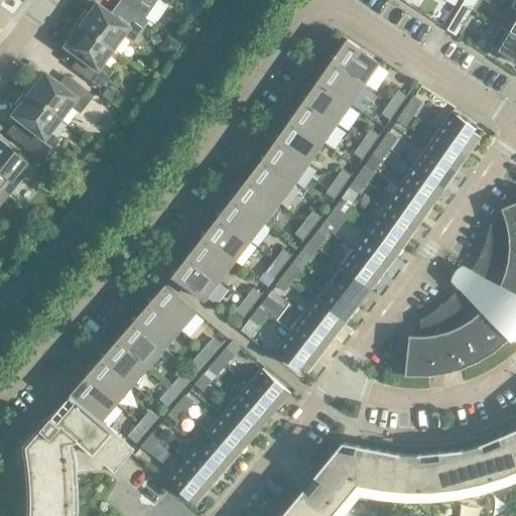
[(156,0),(126,0),(124,4),(144,18),(156,0)]
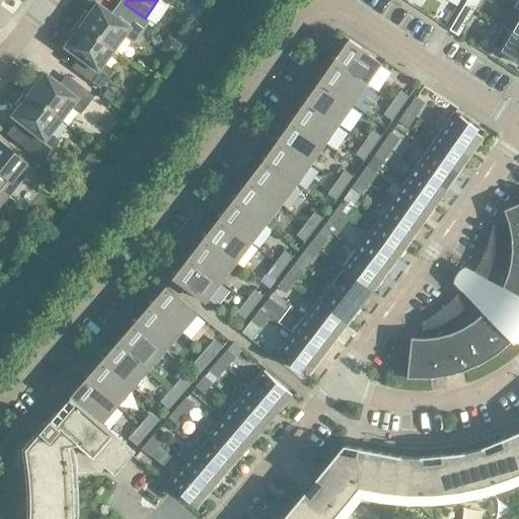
[(468,0),(466,4),(475,10),(480,0),(468,0)]
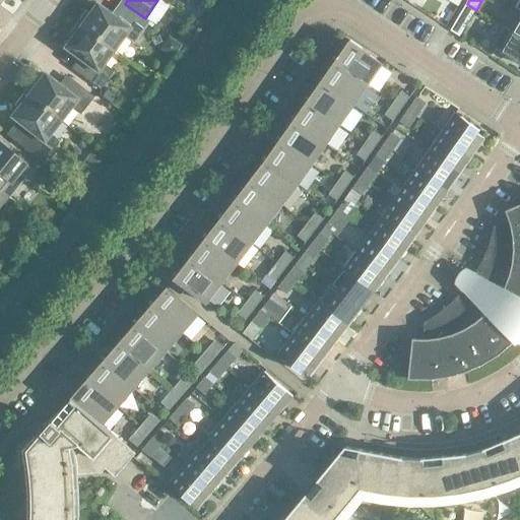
[(76,23),(113,50),(124,37),(133,44),(149,21),(145,18),(125,4),(115,17),(95,4),(89,13),(85,10),(76,23)]
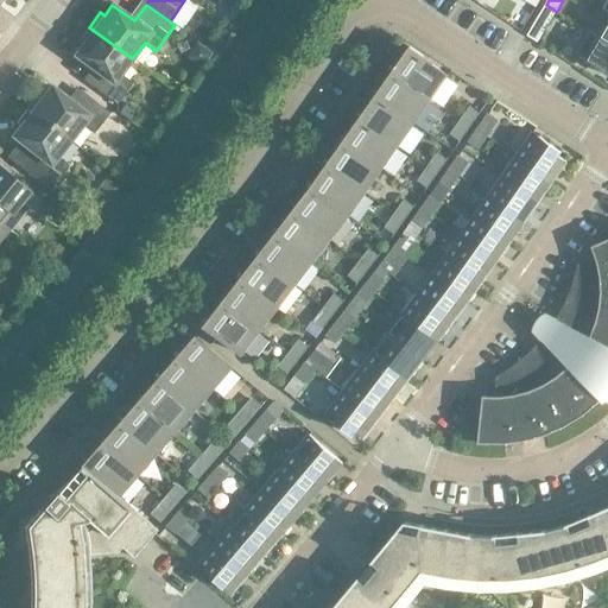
[(557,12),(546,5),(537,20),(548,26),(557,12)]
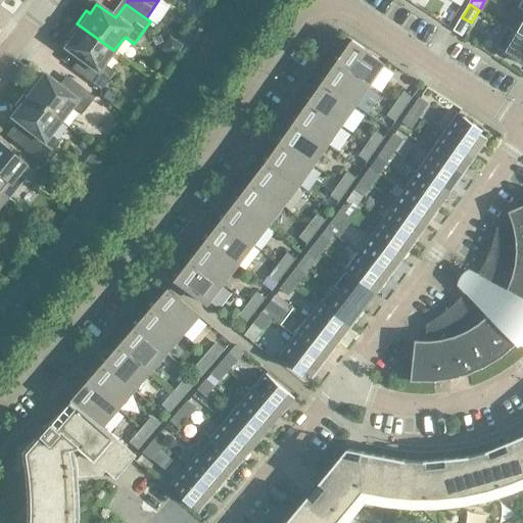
[(113,50),(77,24),(67,37),(70,39),(64,48),(83,62),(76,72),(100,90),(113,72),(103,64),(113,50)]
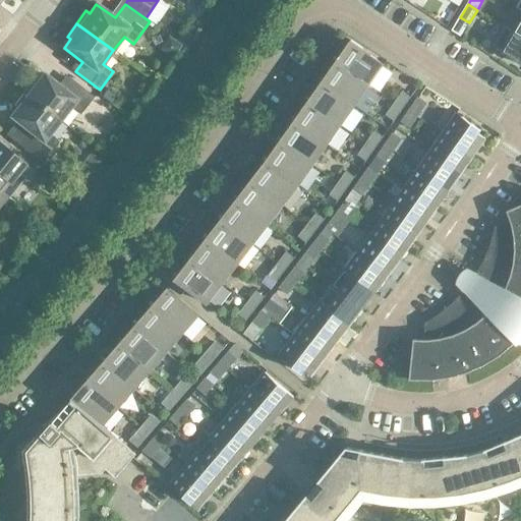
[(520,62),(520,36),(515,33),(506,27),(495,47),(520,62)]
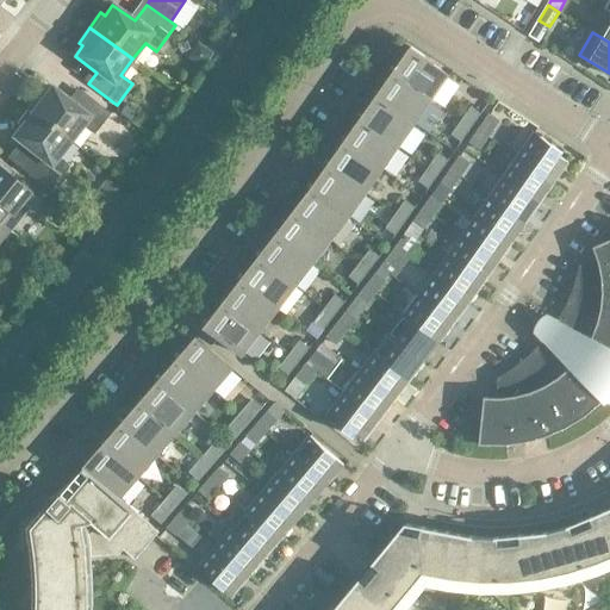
[(394,74),(433,101),(450,76),(411,50),(394,74)]
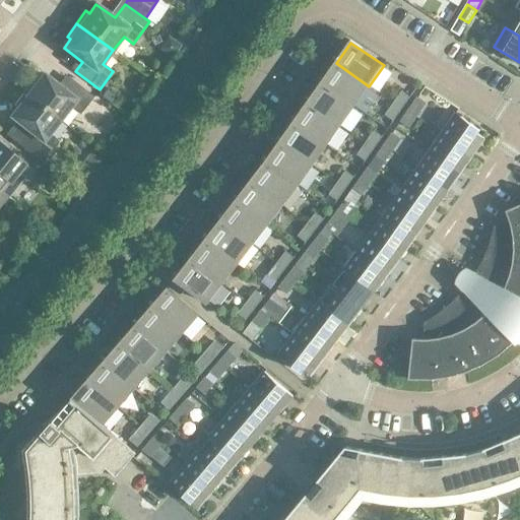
[(369,86),(336,63),(322,83),(354,106),(369,86)]
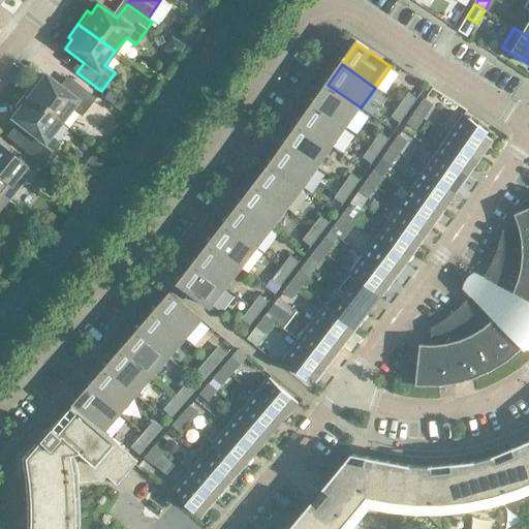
[(28,97),(61,123),(71,109),(82,117),(95,99),(71,80),(63,90),(44,75),(28,97)]
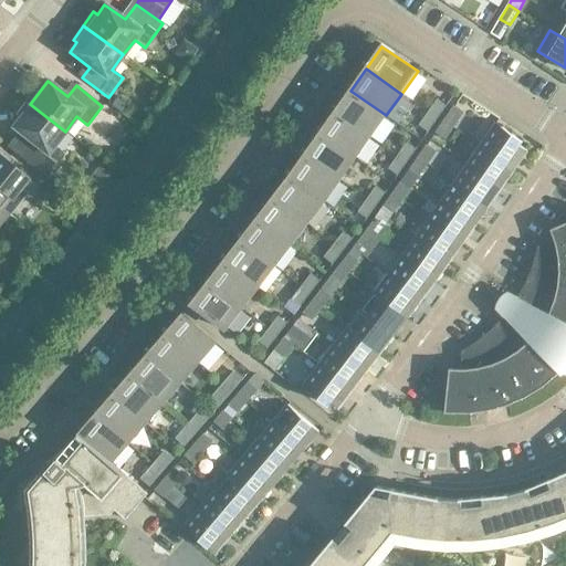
[(386,115),(350,91),(336,112),(371,137),(386,115)]
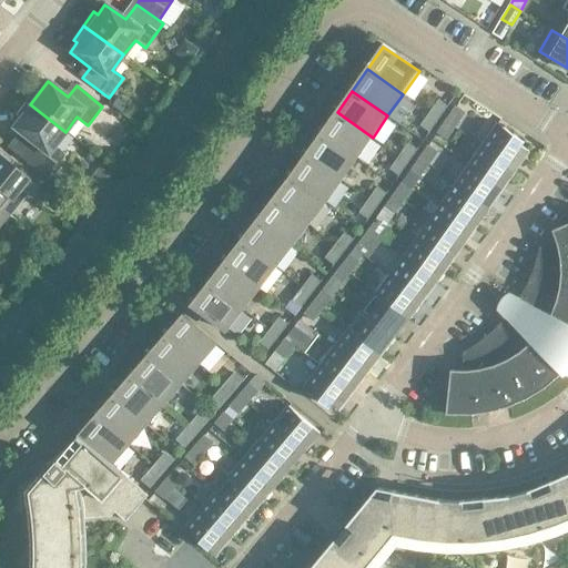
[(429,113),(439,120),(448,107),(439,100),(429,113)]
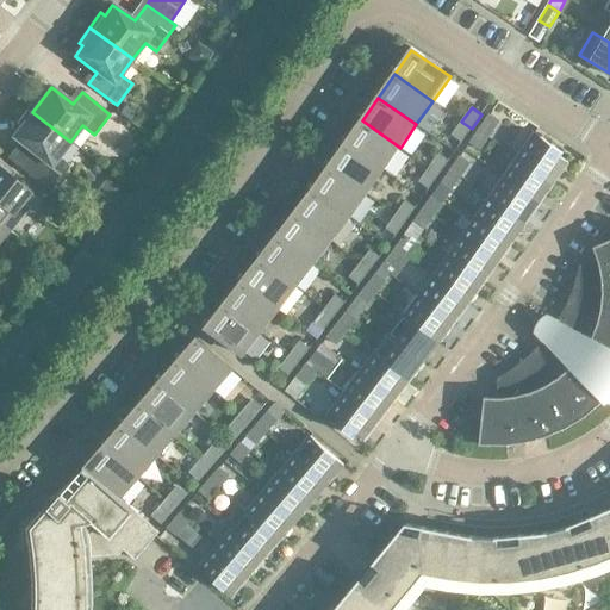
[(70,142),(32,112),(31,113),(27,110),(17,124),(20,126),(12,137),(33,154),(22,169),(50,191),(69,167),(57,157),(70,142)]
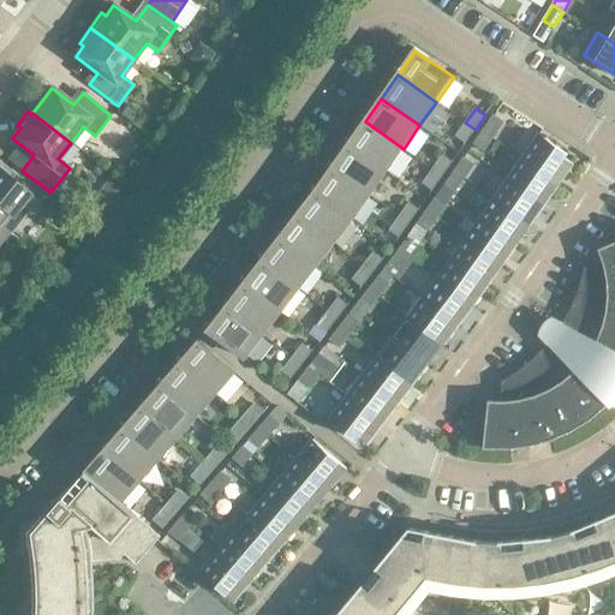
[(483,131),(493,138),(505,123),(494,115),(483,131)]
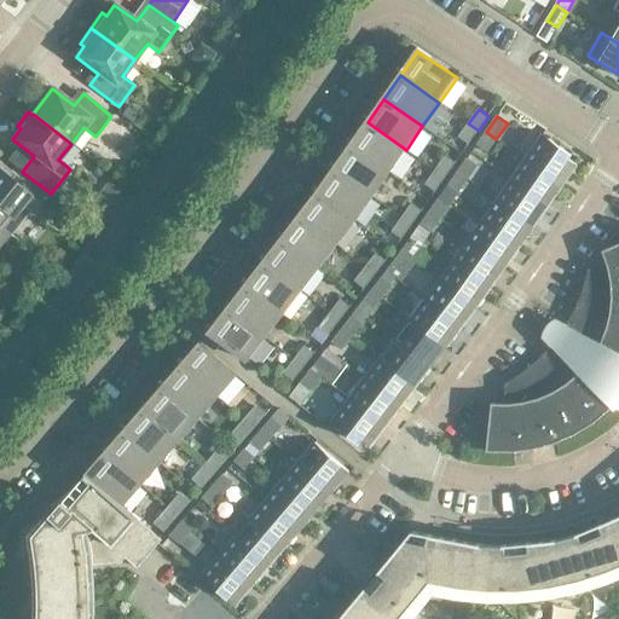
[(406,150),(368,122),(351,146),(389,174),(406,150)]
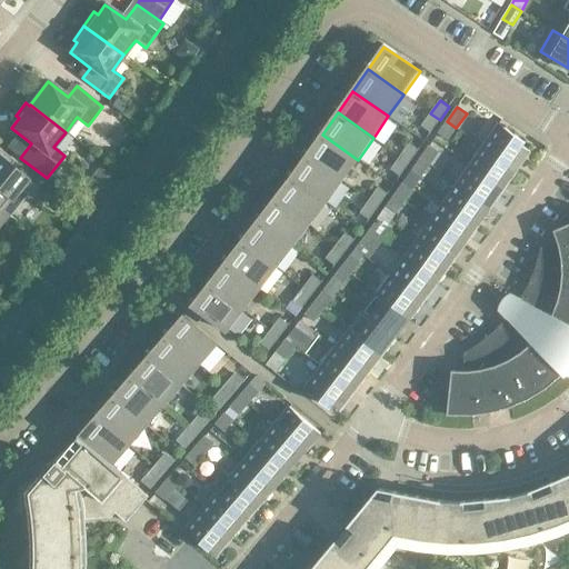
[(440,120),(430,113),(421,126),(431,133),(440,120)]
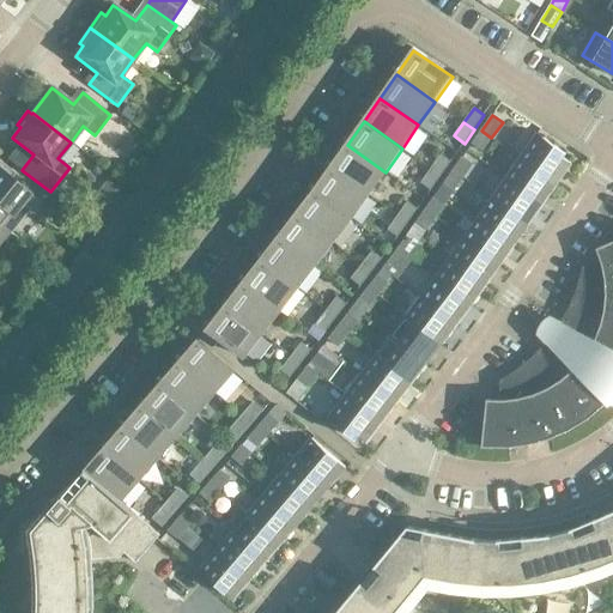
[(491,138),(481,131),(472,144),(483,151),(491,138)]
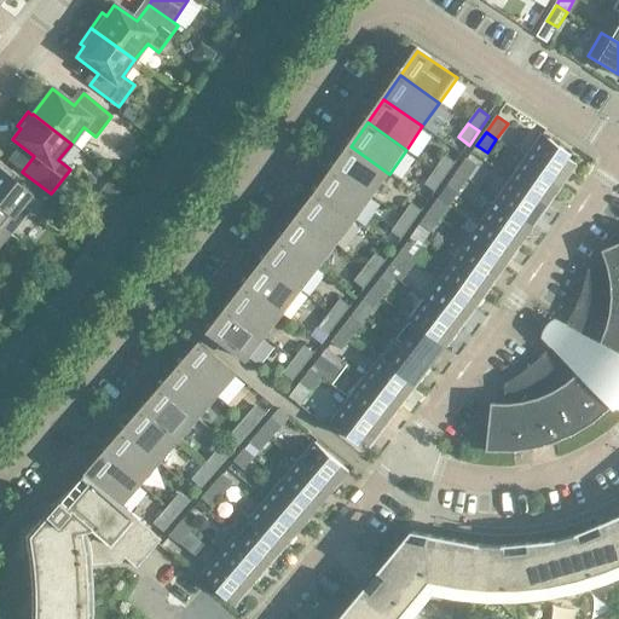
[(526,161),(562,186),(577,165),(570,160),(572,155),(543,136),(526,161)]
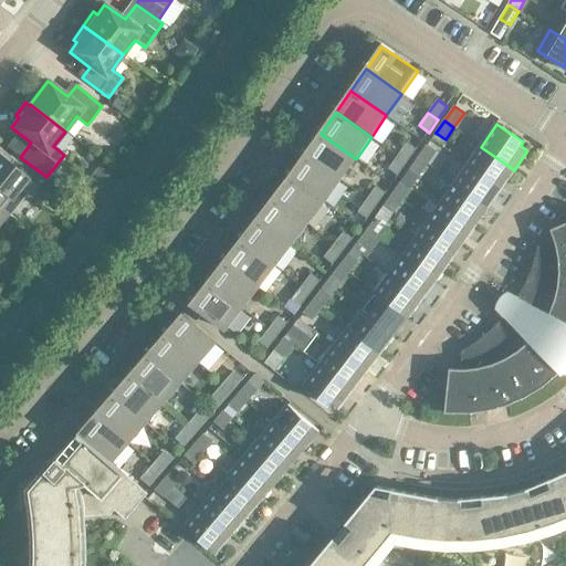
[(356,159),(321,134),(305,156),(341,180),(356,159)]
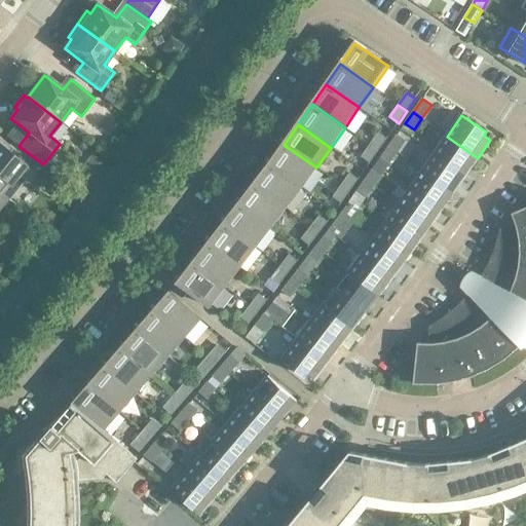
[(370,145),(378,151),(387,139),(378,133),(370,145)]
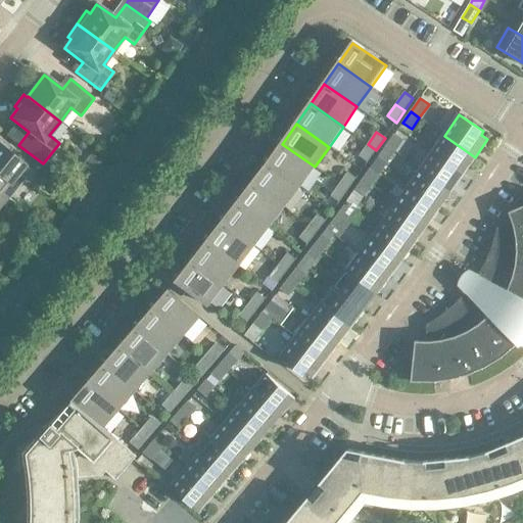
[(387,146),(395,152),(403,141),(394,135),(387,146)]
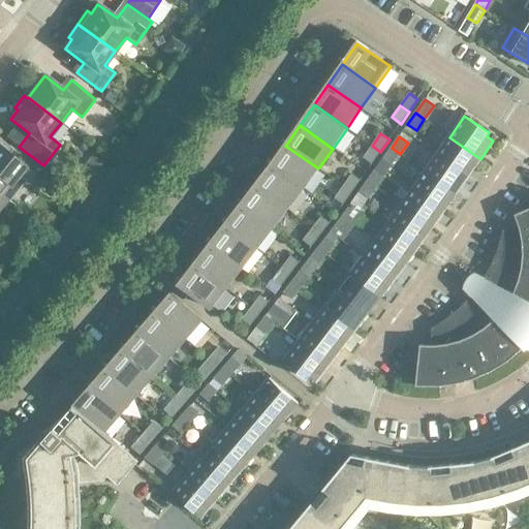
[(437,154),(468,176),(480,159),(449,137),(437,154)]
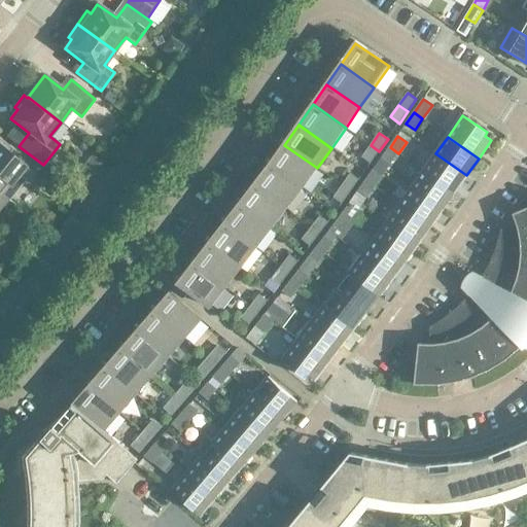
[(0,196),(6,201),(25,179),(19,174),(25,167),(9,154),(12,148),(0,138),(0,196)]
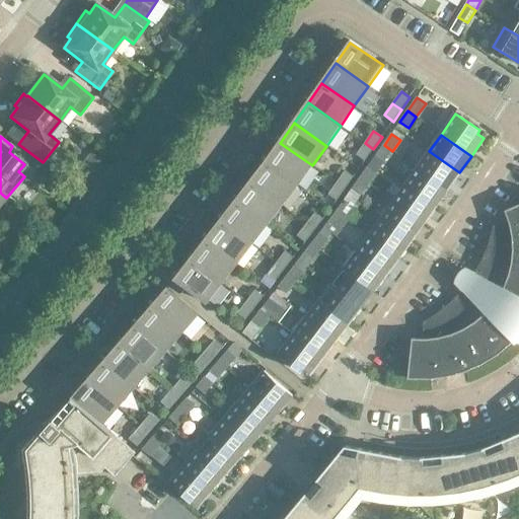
[(312,165),(280,143),(266,162),(298,187),(312,165)]
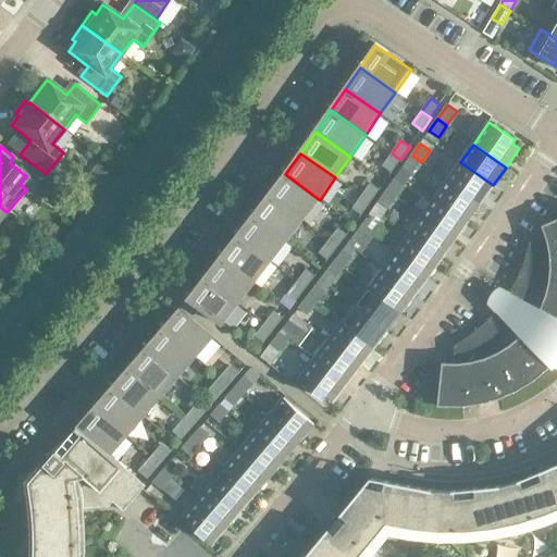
[(400,160),(392,153),(382,166),(392,173),(400,160)]
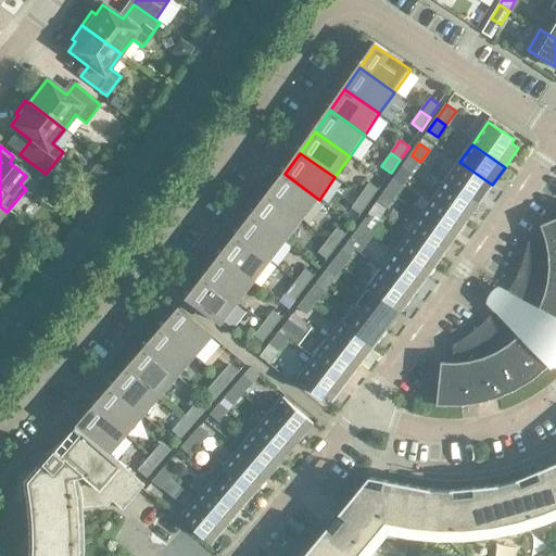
[(420,162),(412,155),(403,167),(412,173),(420,162)]
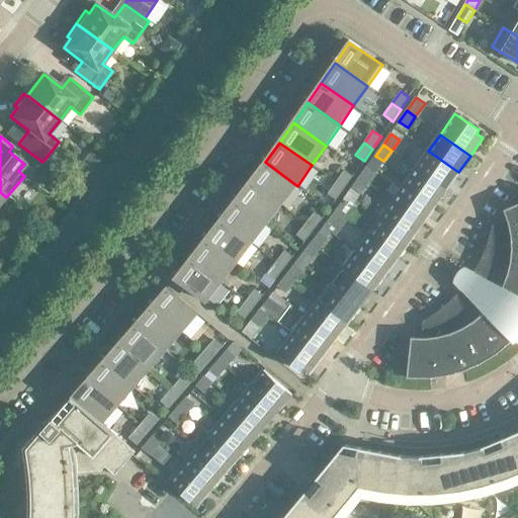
[(328,147),(323,163),(339,167),(343,152),(328,147)]
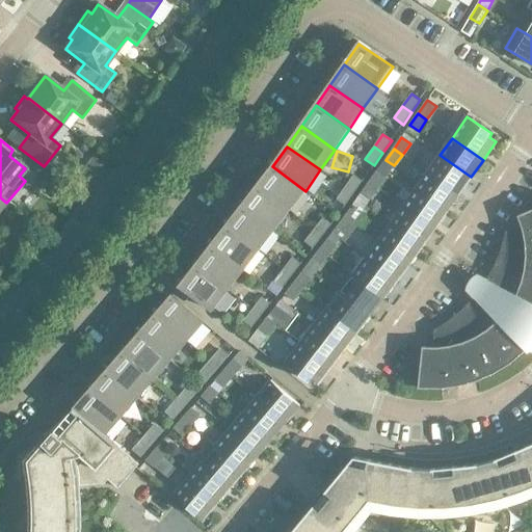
[(427,173),(459,194),(471,177),(440,155),(427,173)]
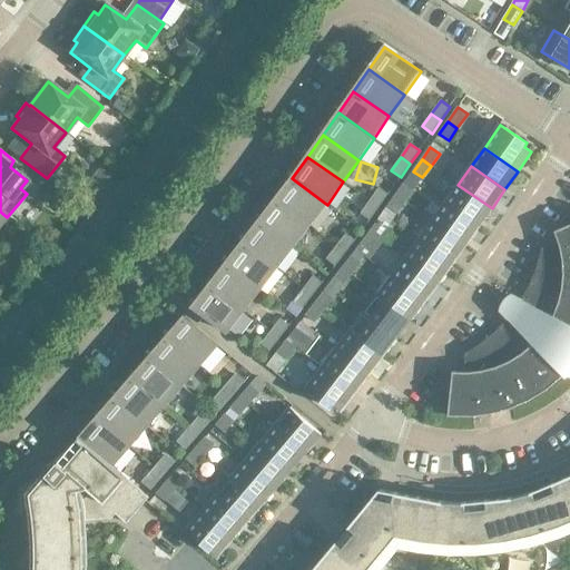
[(327,205),(292,178),(276,199),(311,226),(327,205)]
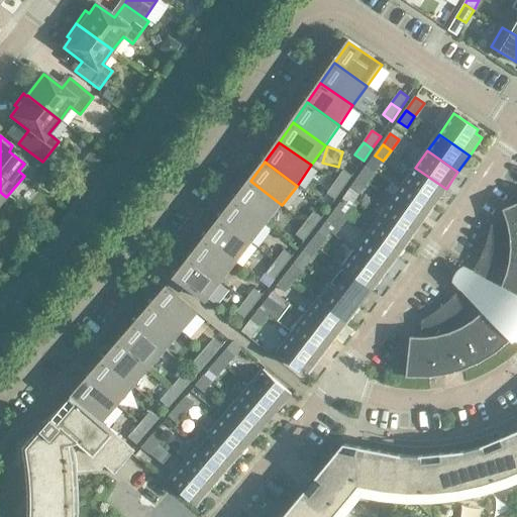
[(89,174),(80,167),(76,172),(85,179),(89,174)]
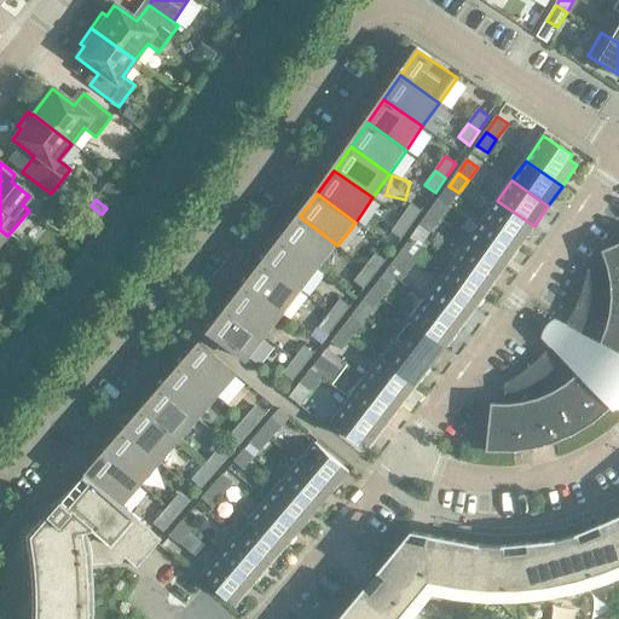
[(429,213),(439,220),(449,207),(439,200),(429,213)]
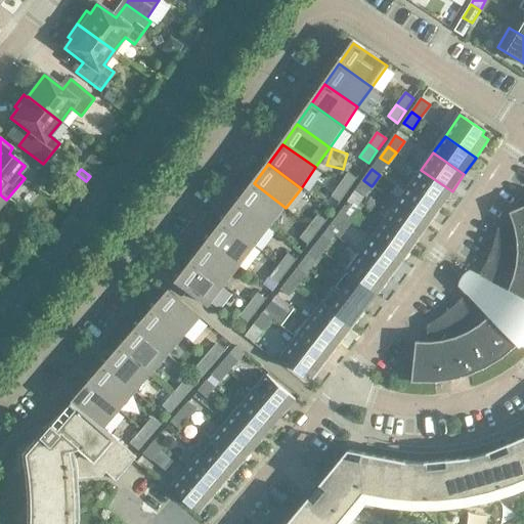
[(409,187),(440,209),(452,191),(421,170),(409,187)]
